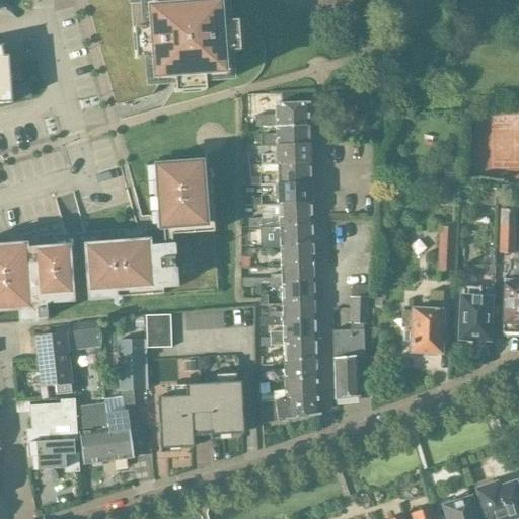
[(143,29),(133,29),(135,60),(145,59),(147,86),(168,84),(173,84),(174,94),(204,92),(204,82),(230,80),(228,53),(238,52),(236,22),(226,22),(224,0),(166,0),(167,0),(141,2),(143,29)]
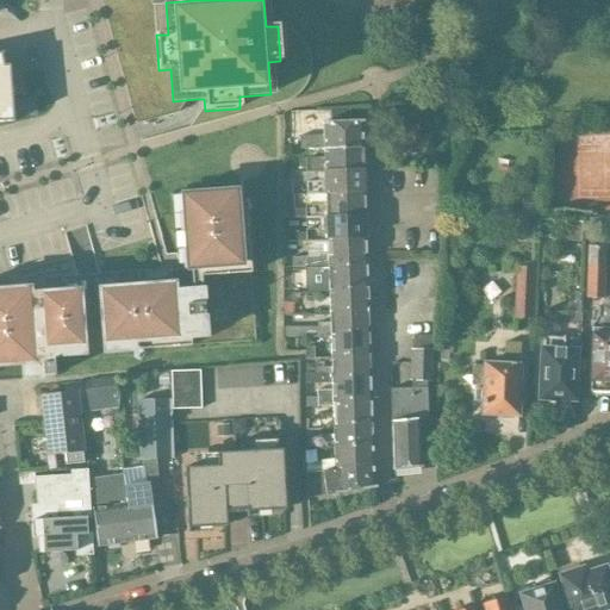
[(0,123),(13,123),(10,66),(4,67),(1,54),(0,54),(0,123)]
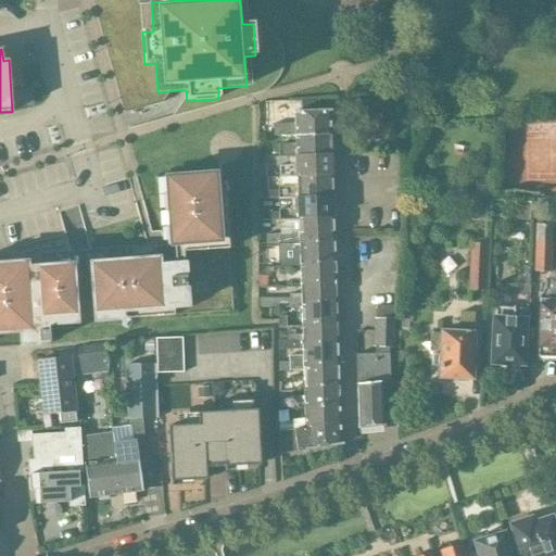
[(34,105),(33,89),(11,91),(12,106),(34,105)]
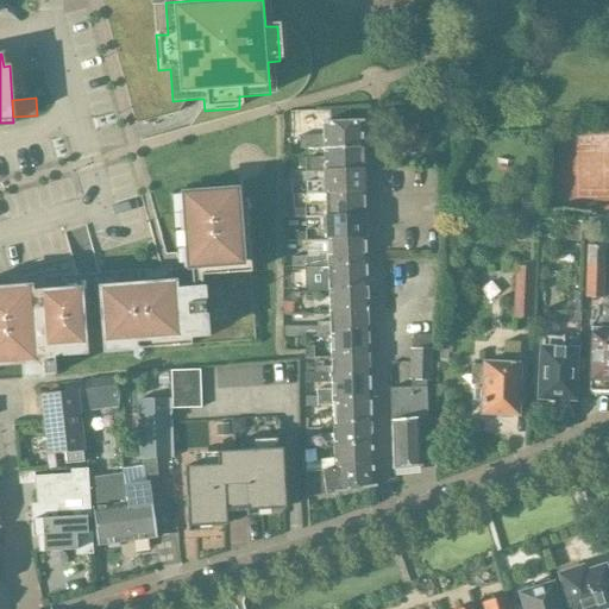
[(333,111),(334,123),(350,123),(350,110),(333,111)]
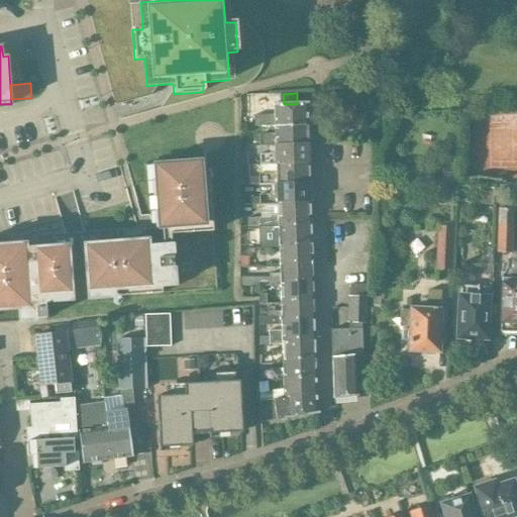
[(274,115),(253,116),(254,127),(275,126),(308,125),(307,103),(297,104),(284,104),(274,105),(274,115)]
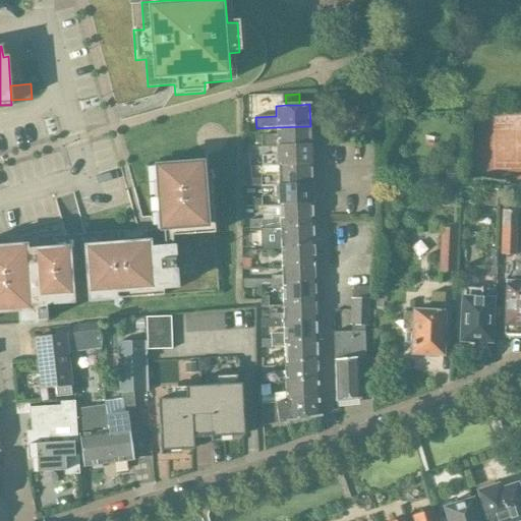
[(277,135),(262,136),(262,148),(276,147),(310,146),(310,126),(277,127),(277,135)]
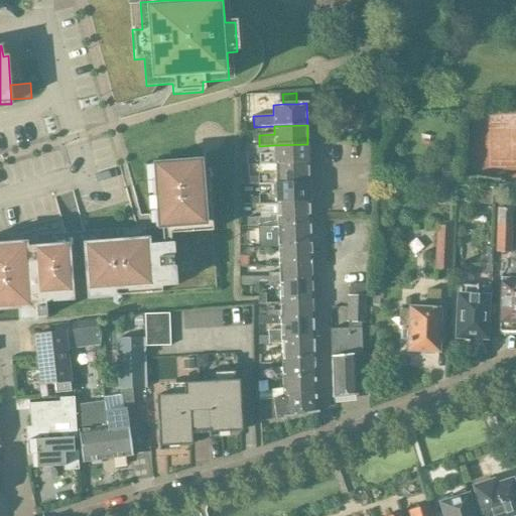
[(259,166),(274,165),(307,164),(307,144),(273,145),(274,155),(259,155),(259,166)]
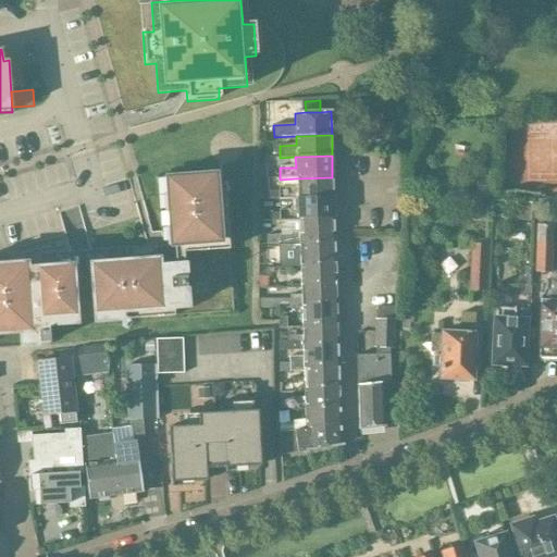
[(95,321),(174,314),(233,310),(224,184),(217,185),(215,175),(162,180),(168,246),(157,249),(157,256),(90,260),(95,321)]
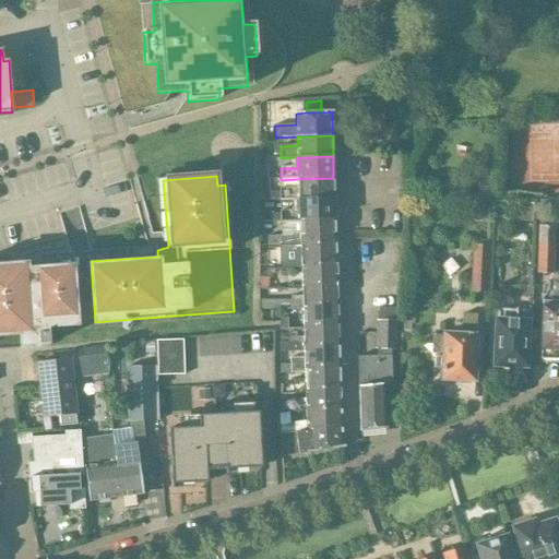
[(280,191),(268,191),(269,199),(280,198),(280,200),(298,200),(334,198),(334,187),(333,178),(297,179),(281,180),(280,180),(280,190),(280,191)]
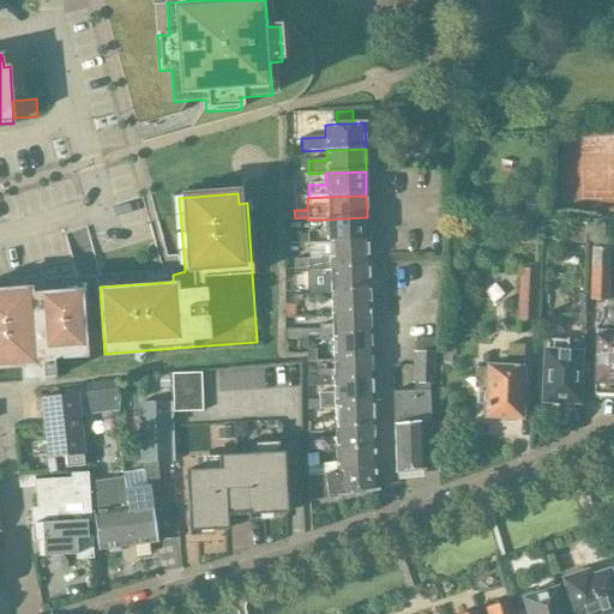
[(539,202),(528,202),(528,220),(539,220),(539,202)]
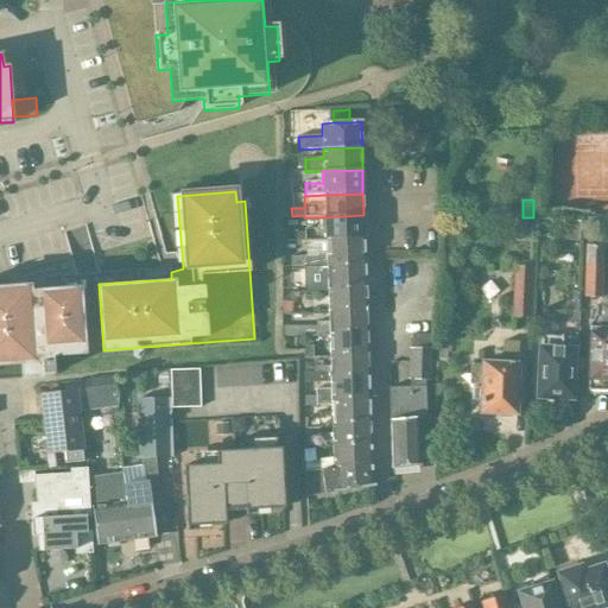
[(305,241),(324,240),(365,238),(363,215),(324,217),(324,229),(304,230),(305,241)]
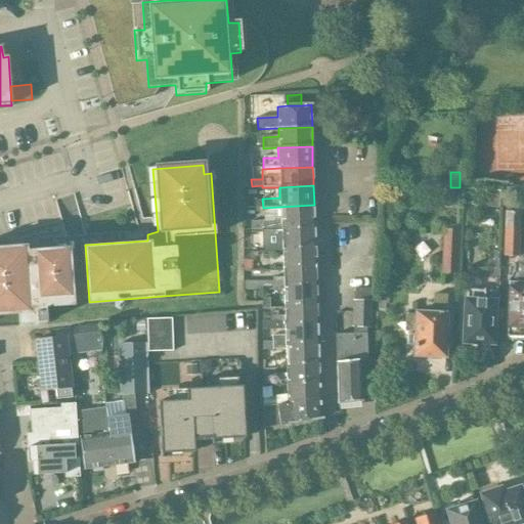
[(486,190),(485,203),(488,207),(499,208),(501,191),(486,190)]
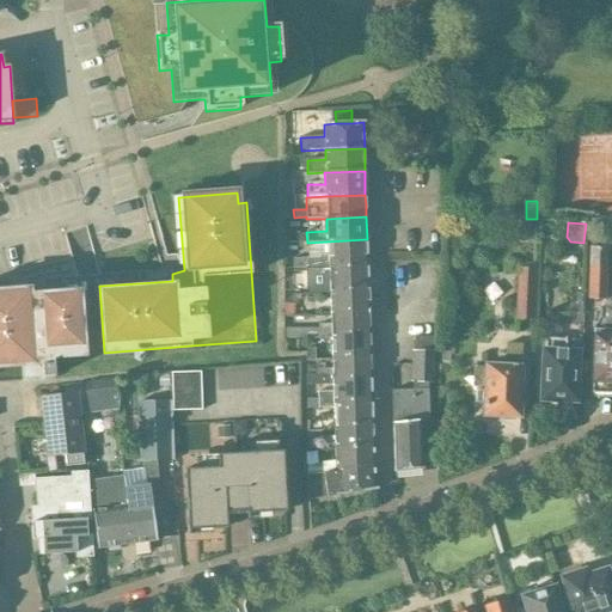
[(367,239),(326,242),(328,256),(320,256),(320,259),(306,259),(306,269),(306,270),(328,269),(367,263),(367,239)]
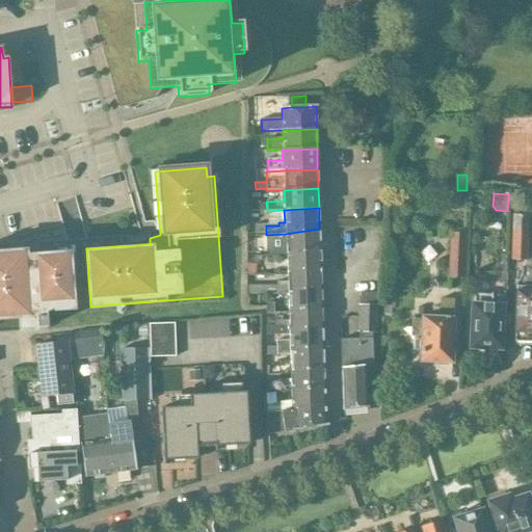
[(512,215),(510,261),(525,262),(526,215),(512,215)]
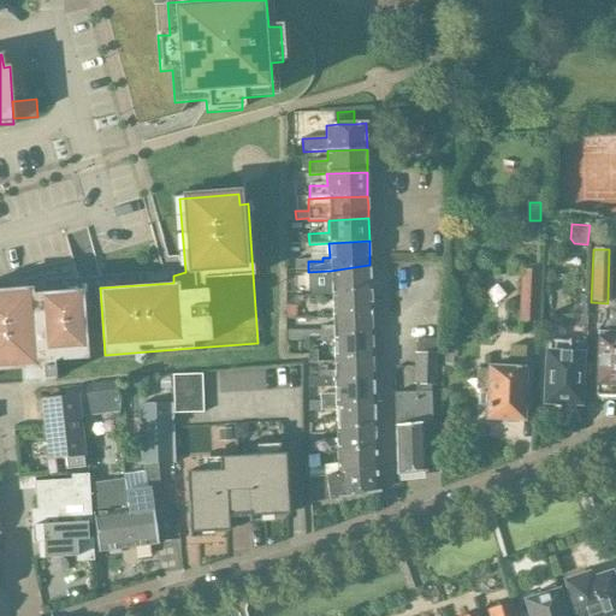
[(309,298),(331,297),(331,294),(371,289),(369,265),(330,271),(330,282),(317,283),(317,288),(309,289),(309,298)]
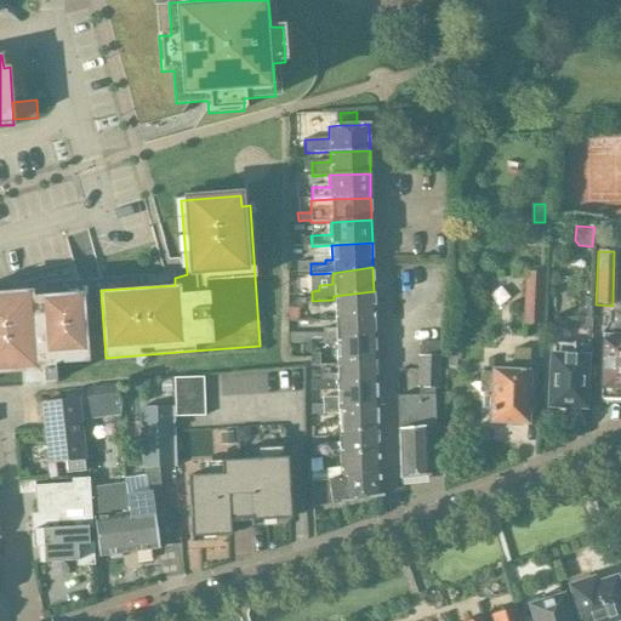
[(543,274),(525,273),(523,324),(541,325),(543,274)]
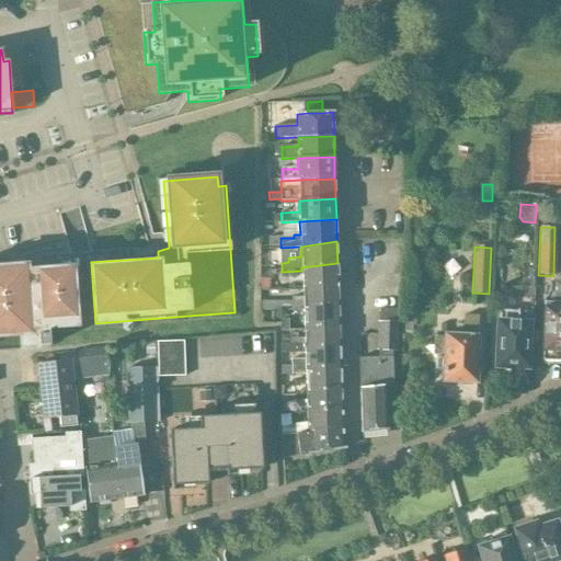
[(25,265),(0,266),(0,336),(21,335),(22,348),(49,346),(48,327),(77,324),(72,264),(37,266),(37,261),(25,262),(25,265)]
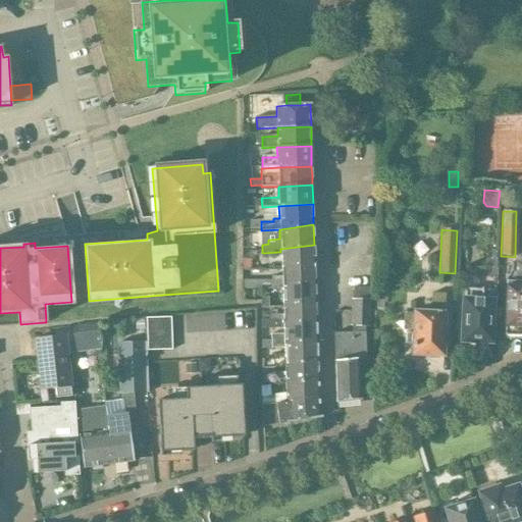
[(280,252),(280,268),(314,263),(314,245),(280,249),(280,252)]
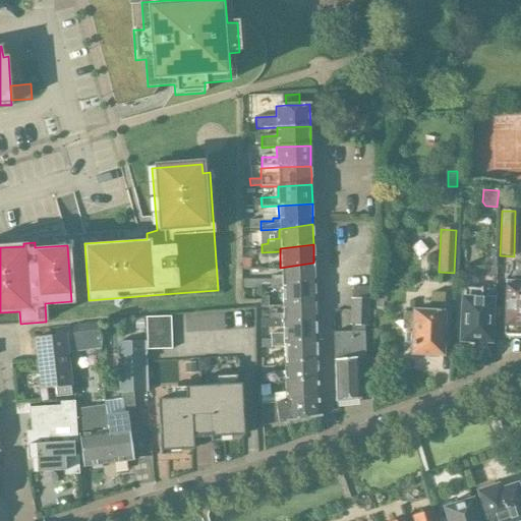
[(496,268),(497,250),(486,250),(486,267),(496,268)]
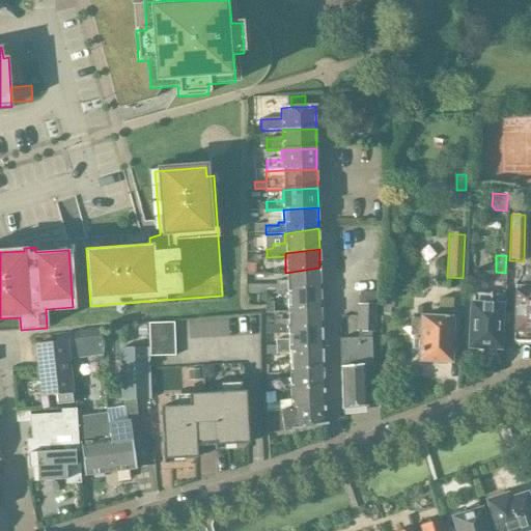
[(246,264),(246,275),(254,275),(254,264),(246,264)]
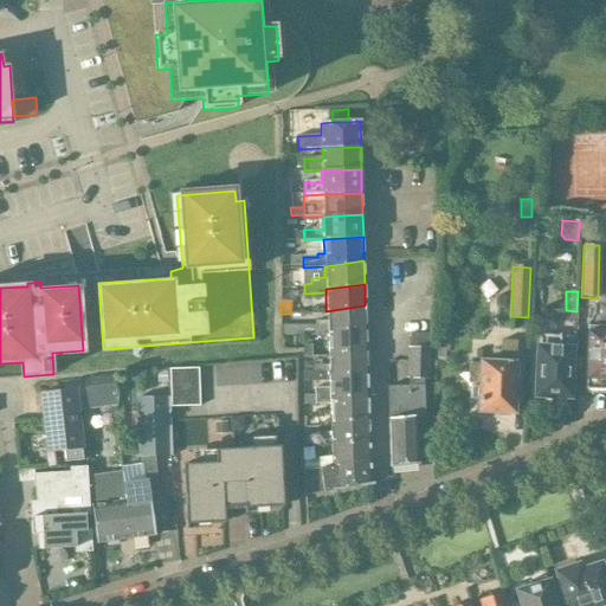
[(365,305),(326,311),(327,322),(316,322),(316,326),(282,326),(282,335),(327,336),(327,334),(366,328),(365,305)]
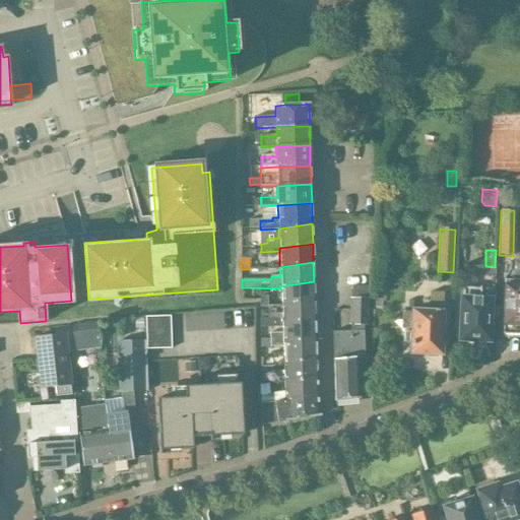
[(519,280),(504,280),(502,325),(515,326),(516,327),(519,329),(519,280)]
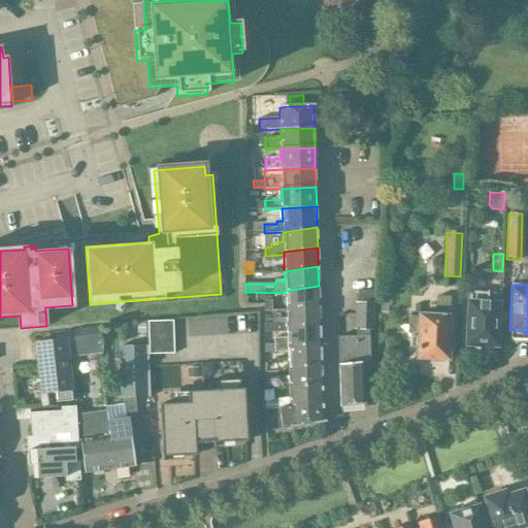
[(285,291),(285,293),(286,310),(320,305),(319,286),(285,291)]
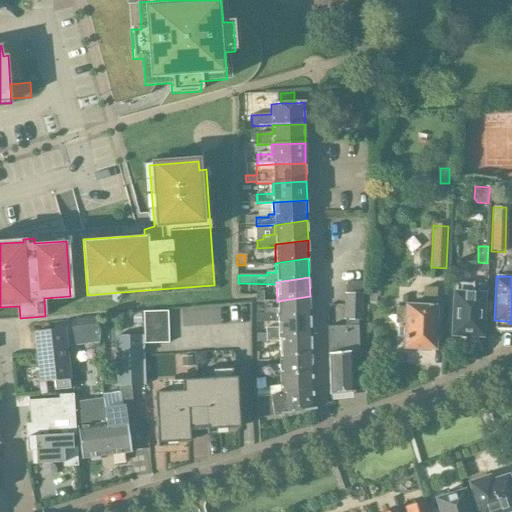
[(327,327),(328,353),(351,352),(357,352),(356,319),(363,319),(362,296),(368,296),(368,282),(345,283),(346,294),(344,294),(345,327),(327,327)]
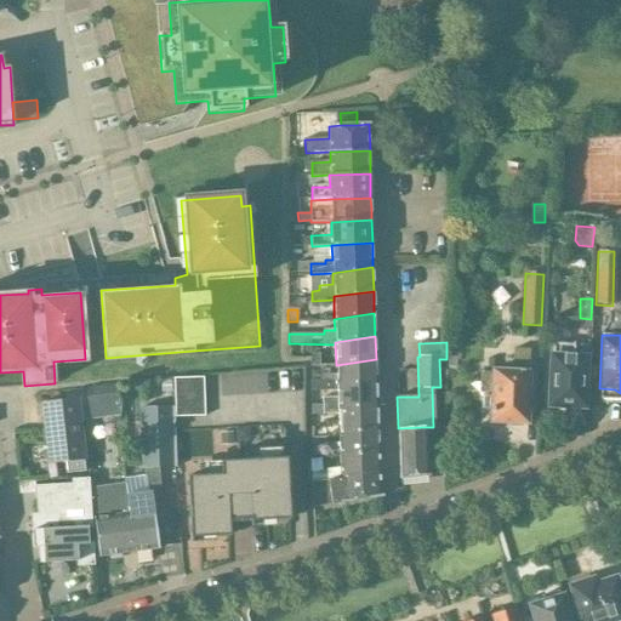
[(591,346),(573,346),(573,343),(571,343),(571,346),(553,345),(553,342),(552,342),(551,363),(548,365),(548,376),(550,379),(550,405),(582,406),(585,359),(591,360),(591,346)]
